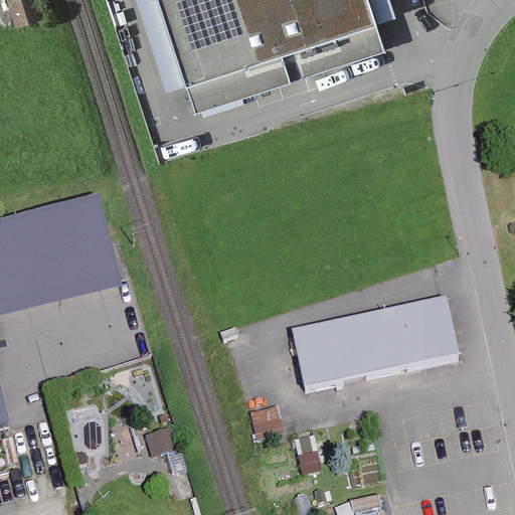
[(38,0),(9,0),(16,22),(42,14),(38,0)]
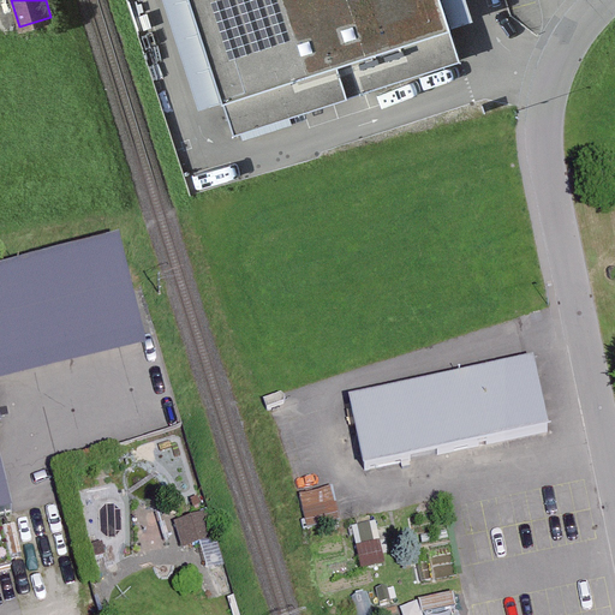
[(411,0),(212,0),(260,153),(359,121),(335,46),(417,19),(411,0)]
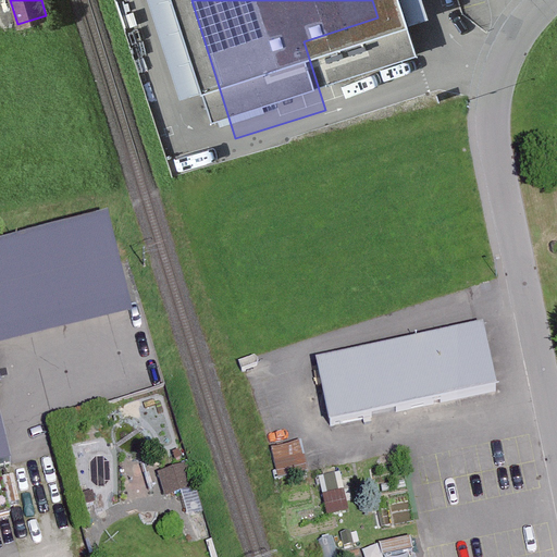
[(108,215),(0,243),(0,345),(134,311),(108,215)]
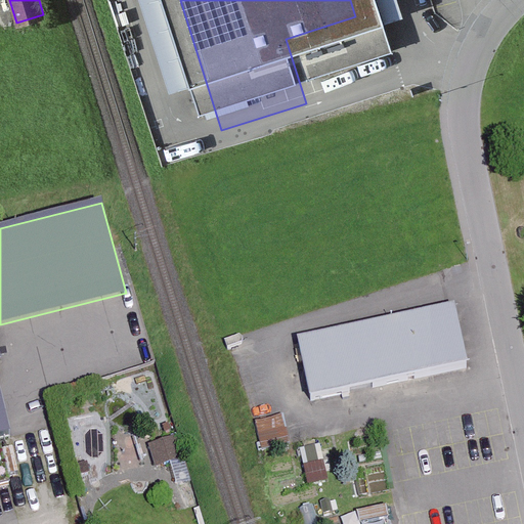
[(455,301),(298,336),(312,401),(470,366),(455,301)]
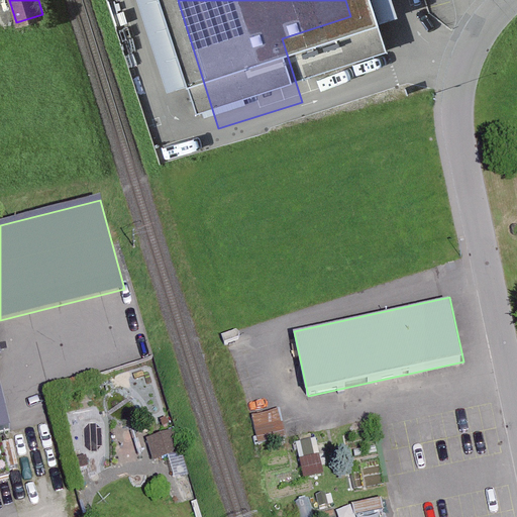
[(0,430),(10,428),(0,382),(0,430)]
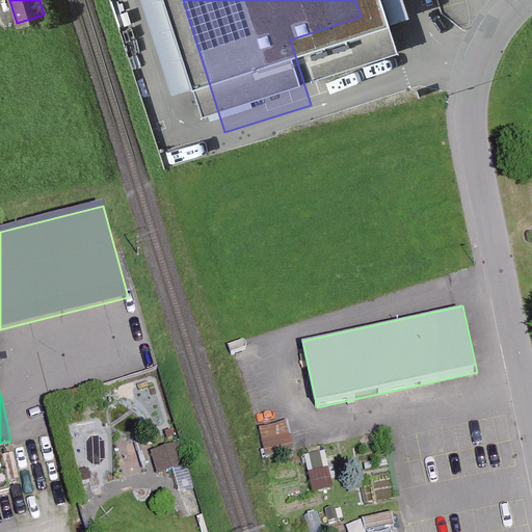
[(267,454),(294,449),(289,422),(262,427),(267,454)]
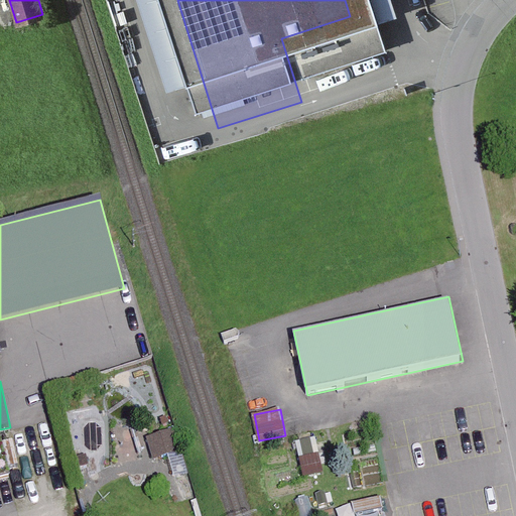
[(156,446),(182,442),(179,422),(153,425),(156,446)]
